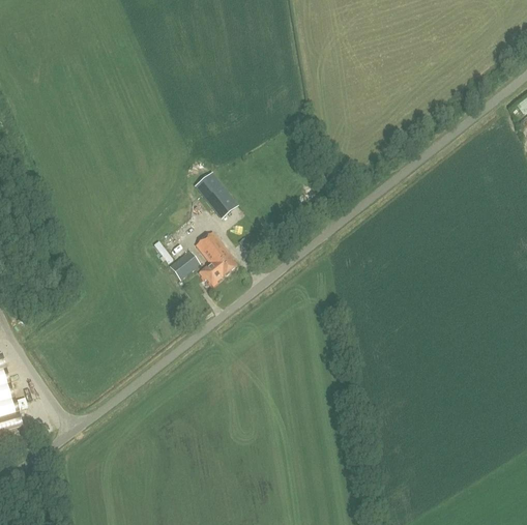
[(209,172),(194,184),(199,192),(211,208),(228,195),(209,172)]
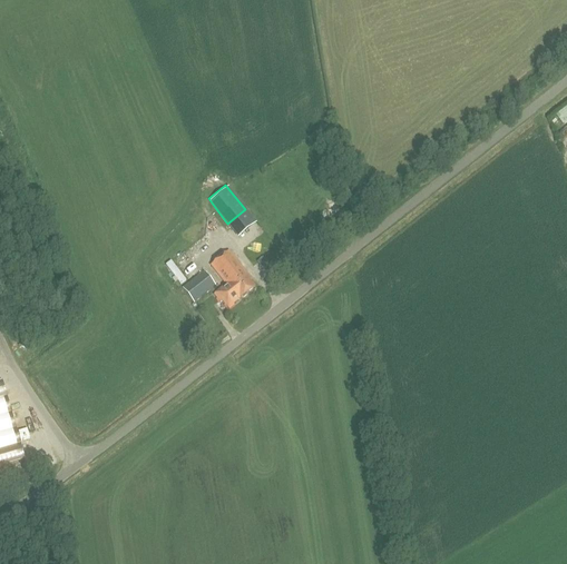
[(217,297),(220,295),(226,304),(237,294),(253,282),(248,276),(250,276),(226,247),(208,261),(224,280),(212,290),(217,297)]
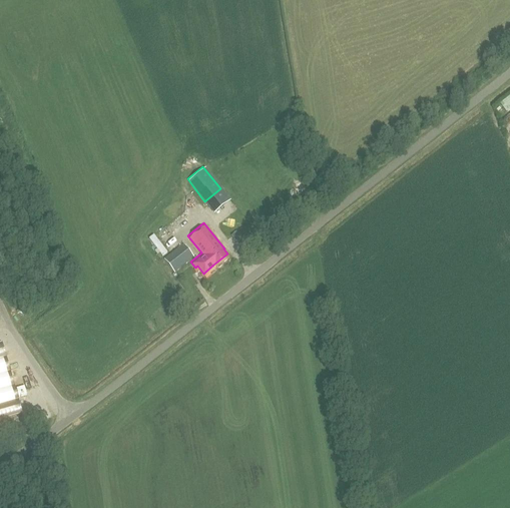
[(172,270),(191,254),(181,240),(161,256),(172,270)]
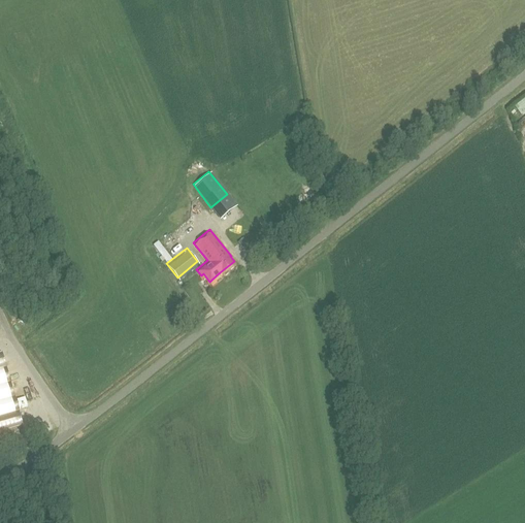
[(0,428),(20,423),(0,355),(0,428)]
